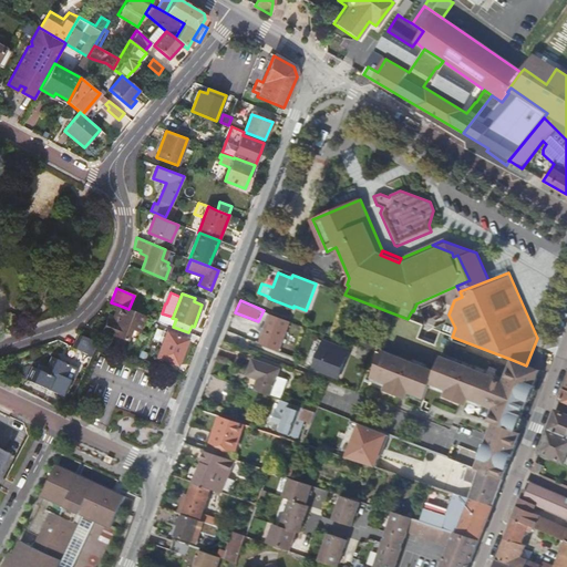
[(140,333),(146,316),(129,309),(117,305),(112,320),(106,318),(101,331),(106,333),(102,343),(123,351),(131,329),(140,333)]
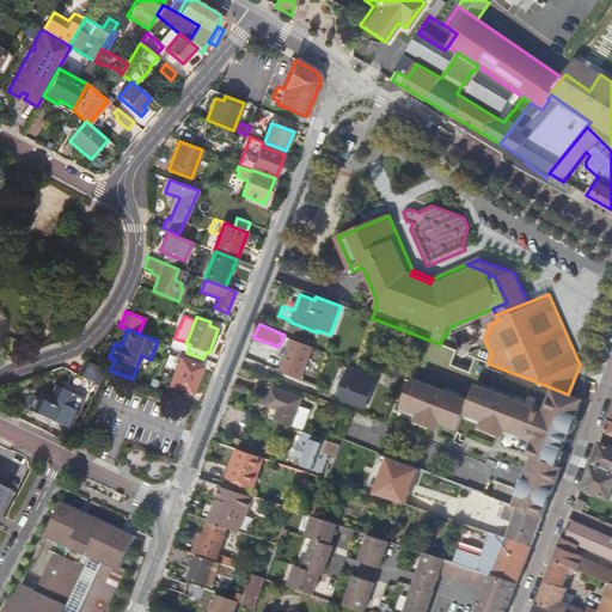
[(319,350),(293,342),(280,379),(306,387),(319,350)]
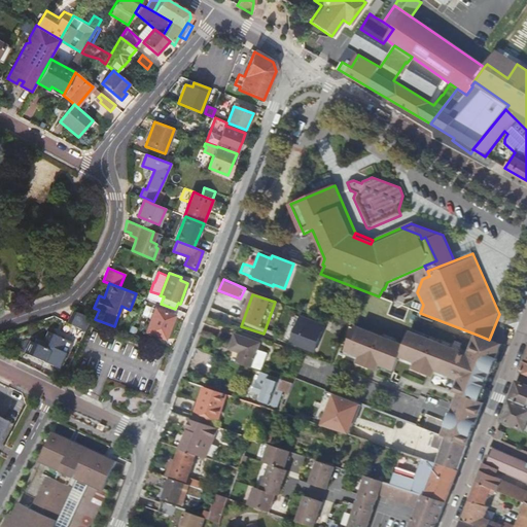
[(151,318),(146,331),(166,340),(175,316),(155,308),(154,309),(146,306),(143,315),(151,318)]
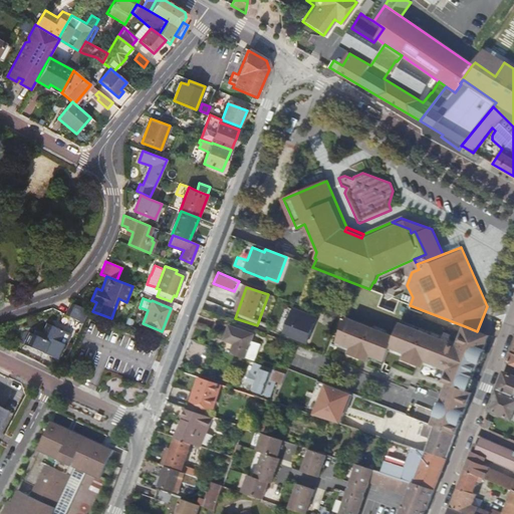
[(89,310),(73,303),(68,315),(83,321),(89,310)]
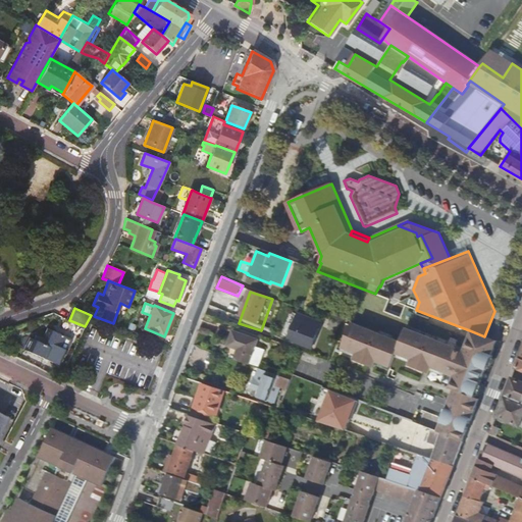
[(321,323),(298,314),(289,340),(312,348),(321,323)]
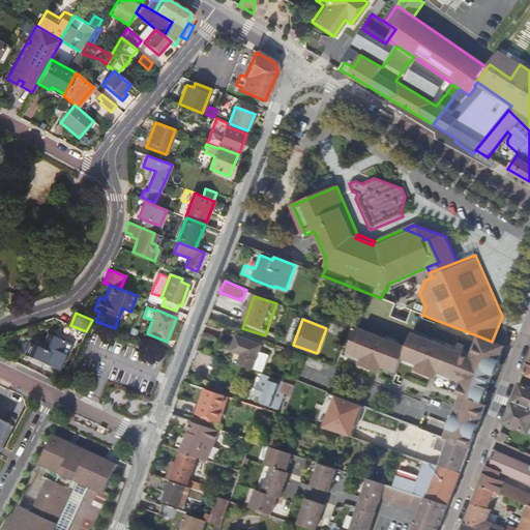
[(444,439),(470,448),(475,437),(477,431),(479,425),(482,417),(484,413),(479,411),(482,404),(494,376),(495,376),(500,360),(499,360),(502,354),(505,347),(492,342),(479,336),(476,344),(471,358),(463,354),(464,353),(413,332),(407,347),(357,327),(347,353),(362,359),(360,364),(375,371),(377,364),(383,366),(398,373),(403,358),(418,364),(416,371),(431,376),(433,372),(438,374),(452,379),(453,377),(462,380),(457,394),(461,396),(464,398),(461,404),(459,403),(453,415),(451,420),(449,427),(444,439)]
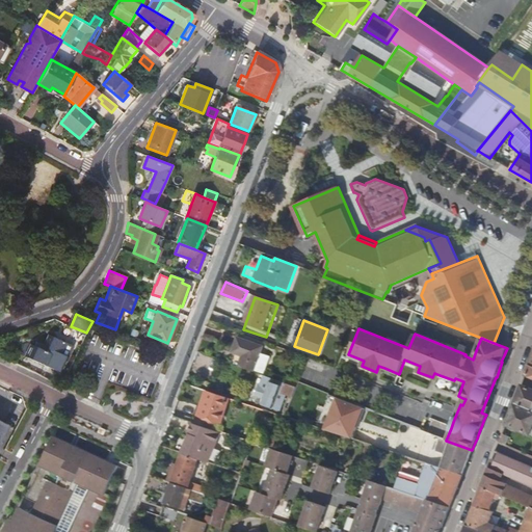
[(32,345),(27,356),(60,373),(68,357),(58,352),(63,342),(48,335),(44,344),(38,342),(36,347),(32,345)]
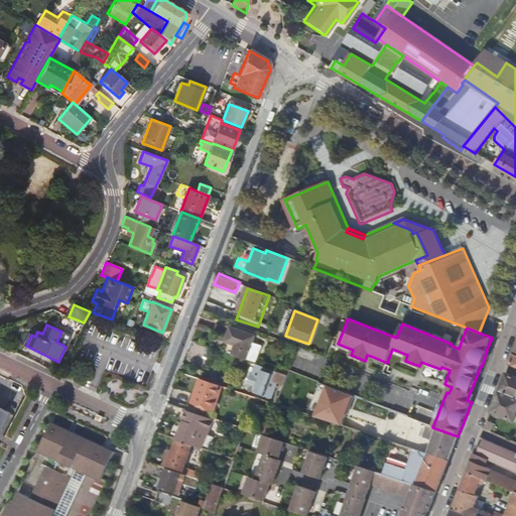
[(235,346),(231,356),(245,361),(246,360),(252,343),(254,337),(230,328),(224,342),(235,346)]
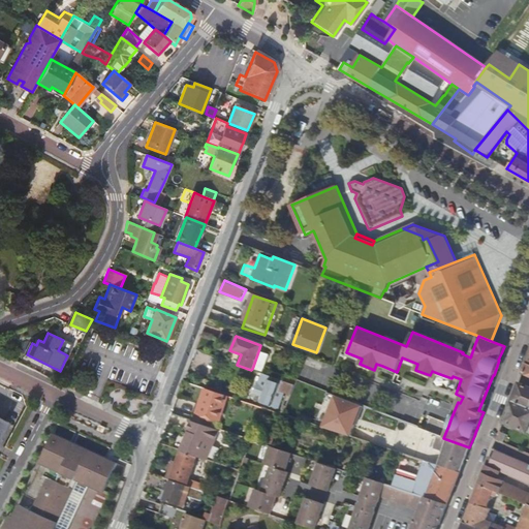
[(258,351),(252,369),(261,372),(268,354),(258,351)]
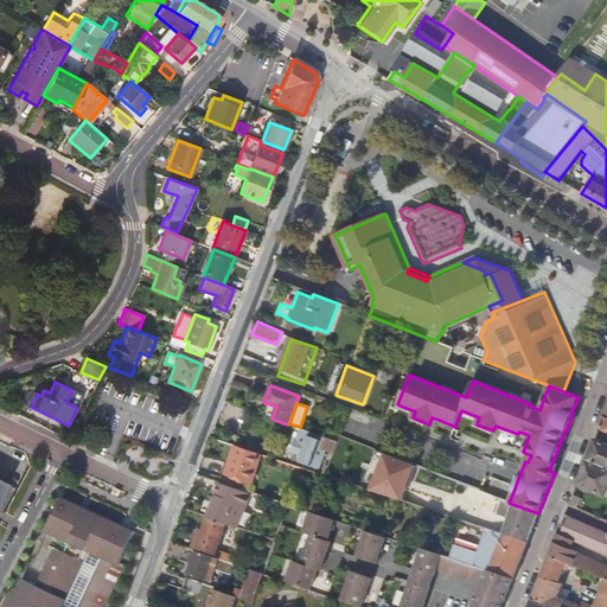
[(432,417),(429,425),(436,427),(439,420),(432,417)]
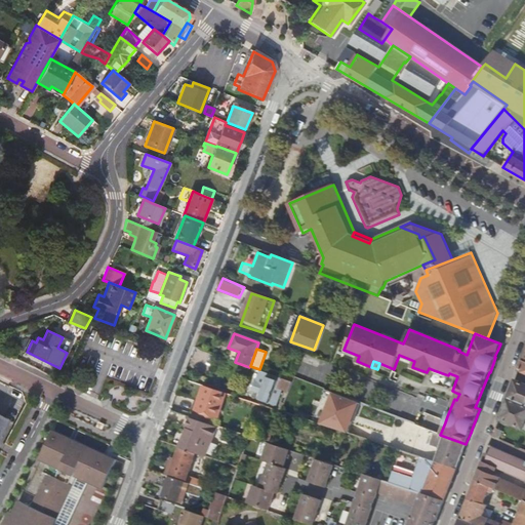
[(293,382),(260,370),(256,380),(255,380),(252,390),(260,393),(258,400),(276,406),(282,390),(289,392),(293,382)]
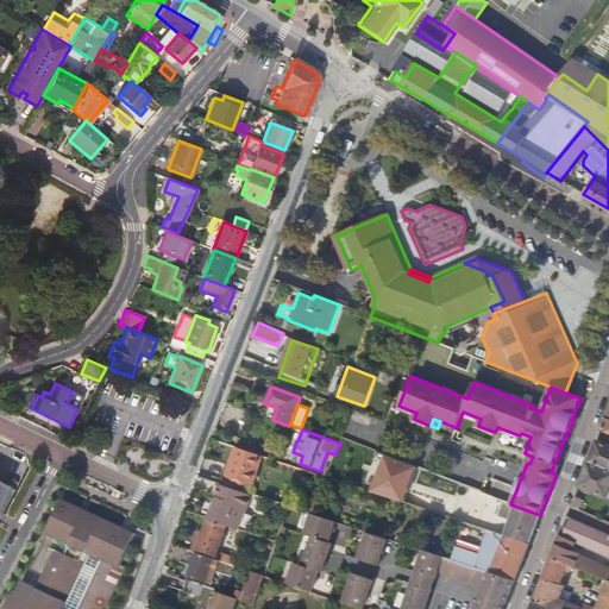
[(608,446),(597,441),(589,463),(608,471),(608,446)]
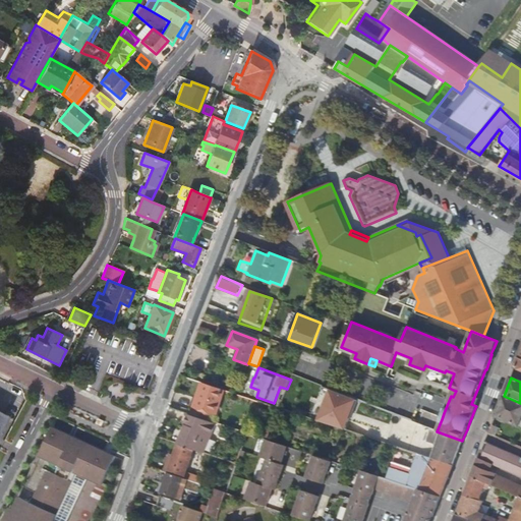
[(225,390),(203,383),(194,407),(217,414),(225,390)]
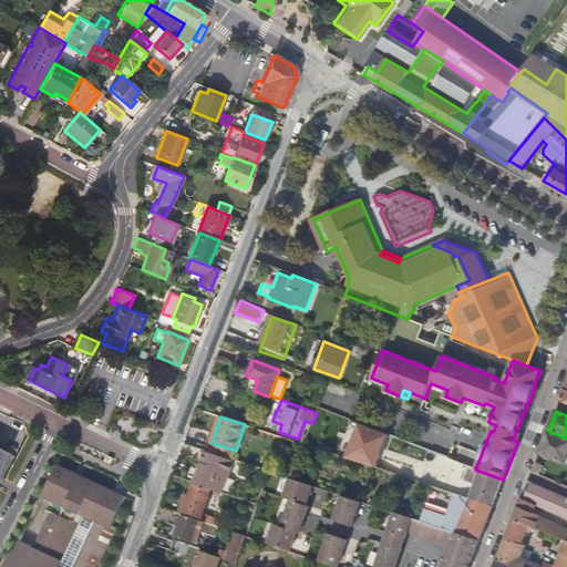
[(390,435),(357,423),(343,457),(377,470),(390,435)]
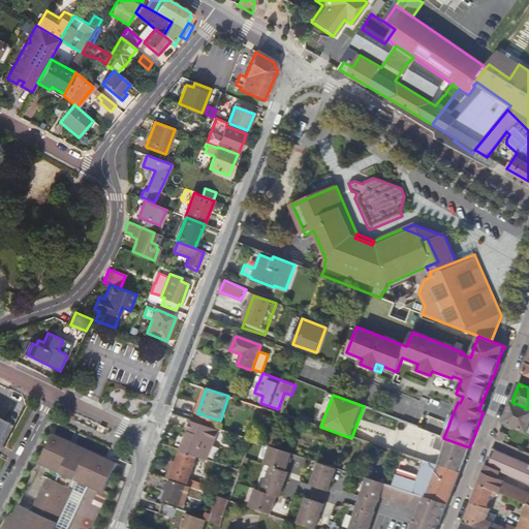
[(528,409),(511,402),(503,423),(527,433),(528,428),(528,409)]
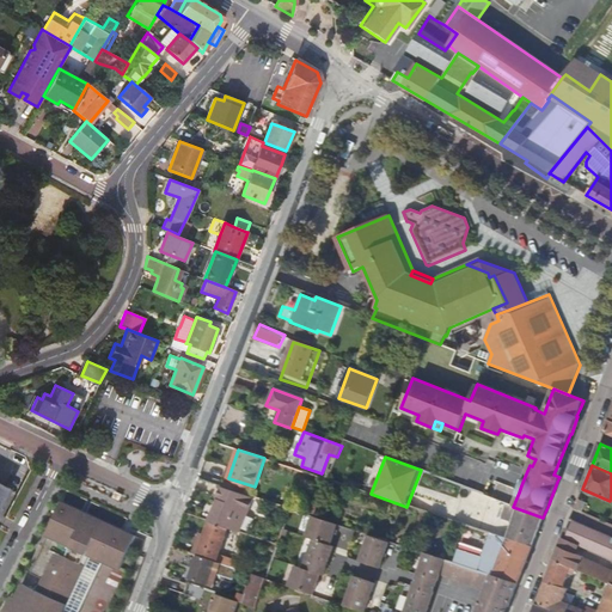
[(255,497),(222,487),(216,499),(219,500),(216,507),(214,513),(210,521),(209,522),(227,528),(240,532),(255,497)]
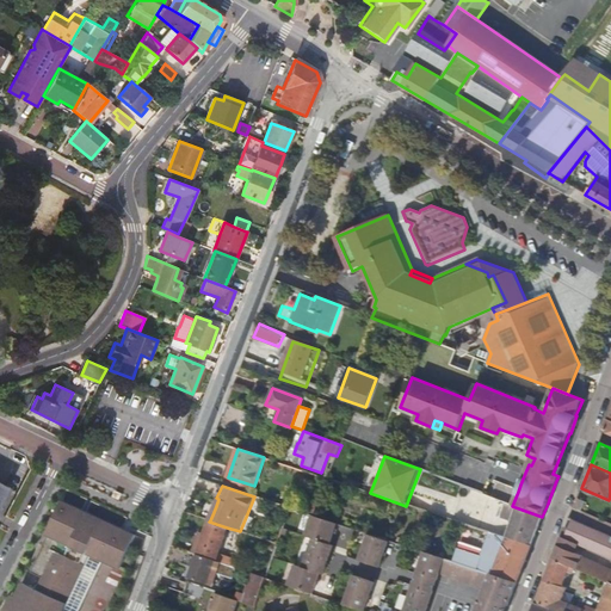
[(127,530),(62,500),(56,514),(55,514),(45,534),(48,535),(30,573),(41,578),(36,590),(20,582),(13,597),(11,596),(2,610),(61,610),(88,554),(118,568),(134,532),(128,530),(127,530)]
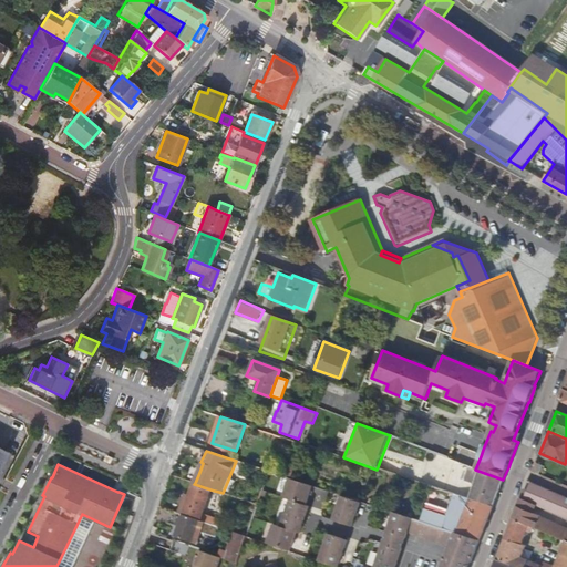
[(428,465),(421,484),(444,491),(450,473),(428,465)]
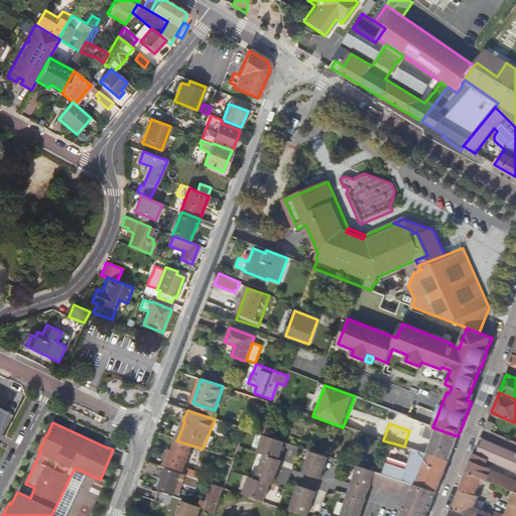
[(432,427),(427,425),(423,437),(432,440),(427,454),(448,461),(458,436),(432,427)]
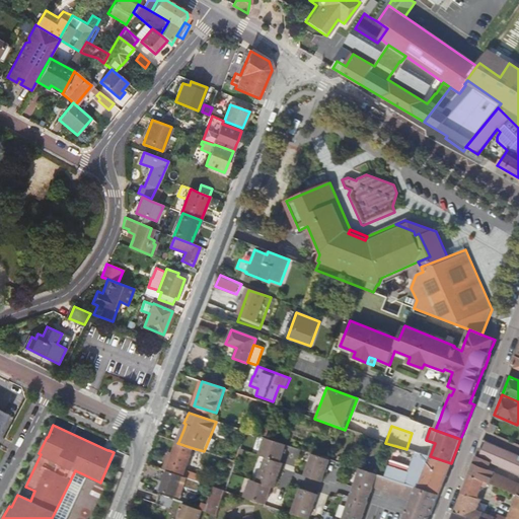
[(246,431),(241,430),(238,440),(242,442),(246,431)]
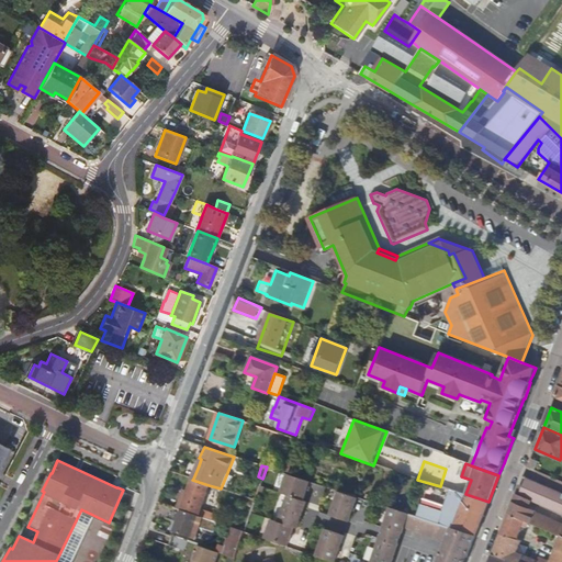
[(290,474),(288,474),(281,493),(289,495),(280,521),(271,519),(265,539),(288,547),(294,527),(299,529),(307,502),(304,501),(311,482),(290,474)]
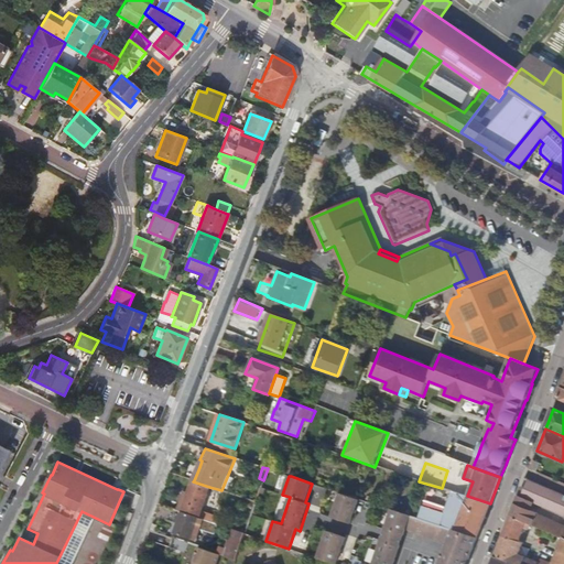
[(563,495),(529,480),(521,498),(518,496),(510,516),(531,524),(563,538),(563,527),(538,516),(538,513),(530,510),(533,503),(563,516),(563,495)]
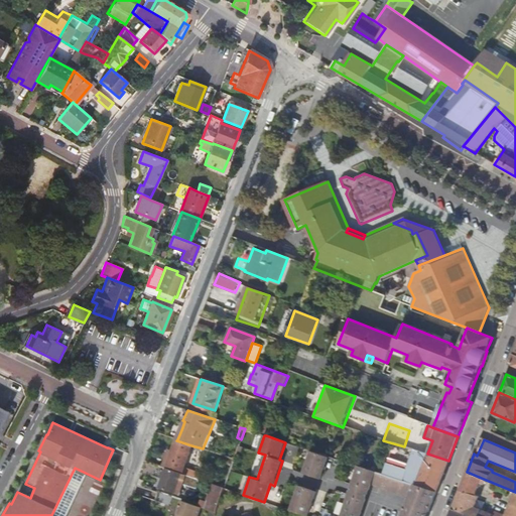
[(191,445),(176,440),(166,469),(182,474),(183,469),(191,445)]
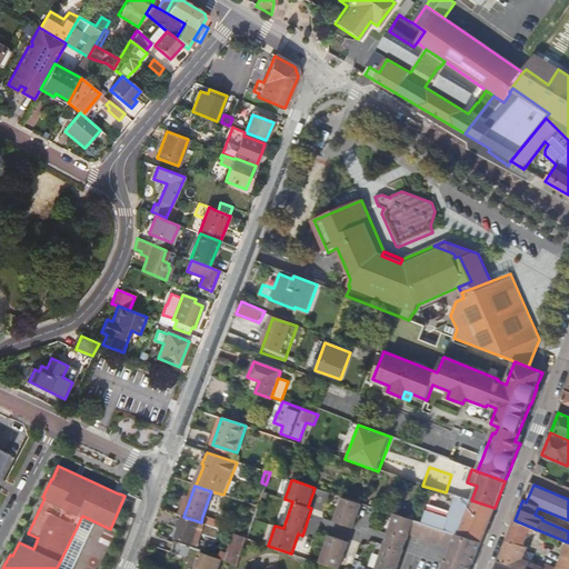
[(471,500),(456,496),(456,497),(448,519),(426,511),(422,522),(459,536),(481,542),(487,528),(495,508),(471,500)]
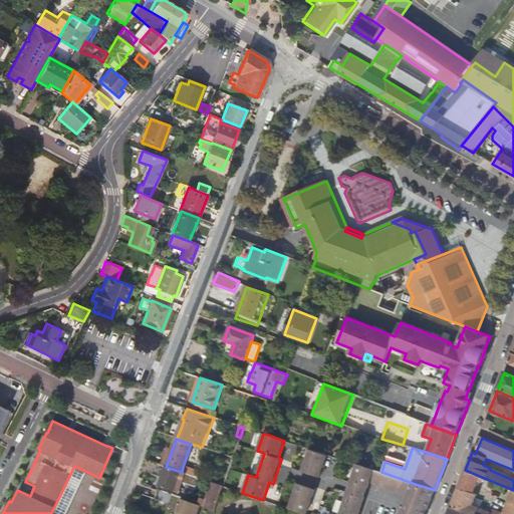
[(327,455),(310,449),(303,472),(320,477),(327,455)]
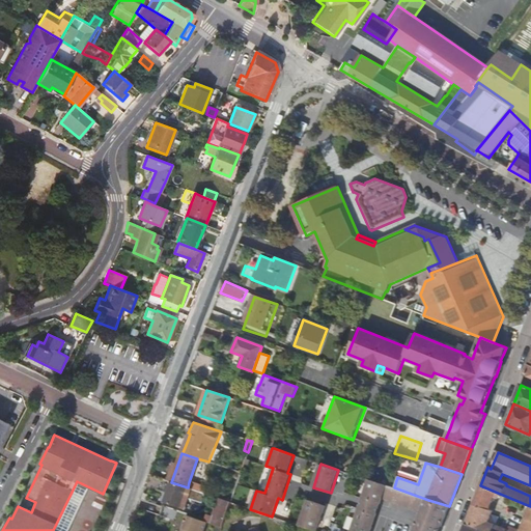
[(428,500),(394,487),(368,479),(361,503),(351,530),(440,530),(449,506),(428,500)]
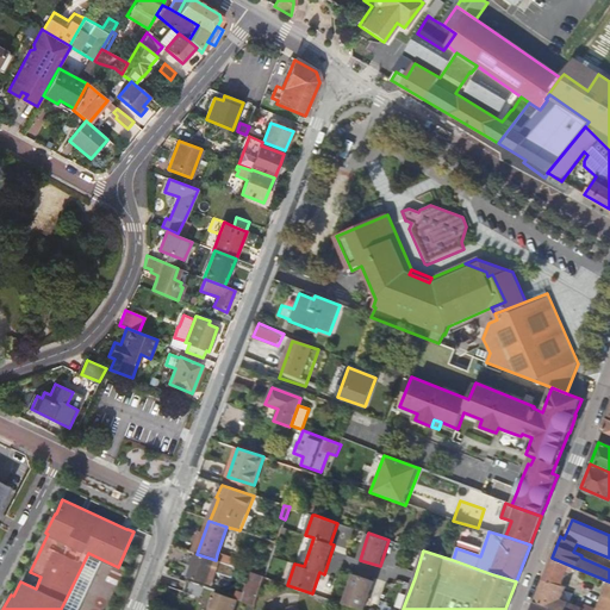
[(216,560),(197,554),(188,577),(212,585),(218,568),(221,562),(216,560)]
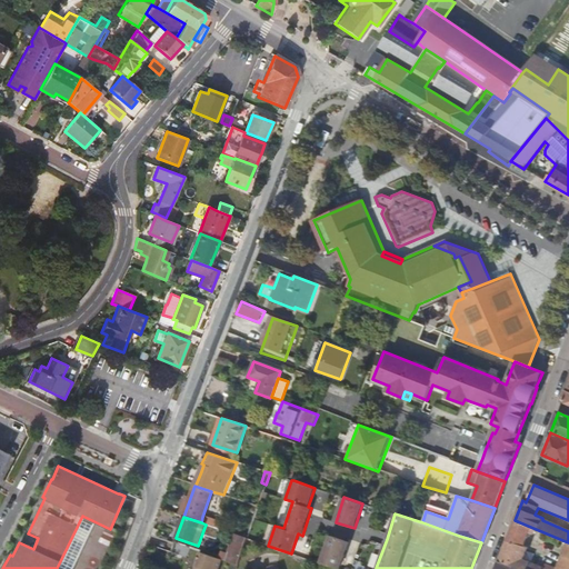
[(536,529),(515,520),(510,533),(498,561),(517,568),(568,568),(568,542),(556,568),(555,568),(546,566),(545,568),(523,559),(528,548),(525,547),(527,540),(529,533),(533,535),(536,529)]
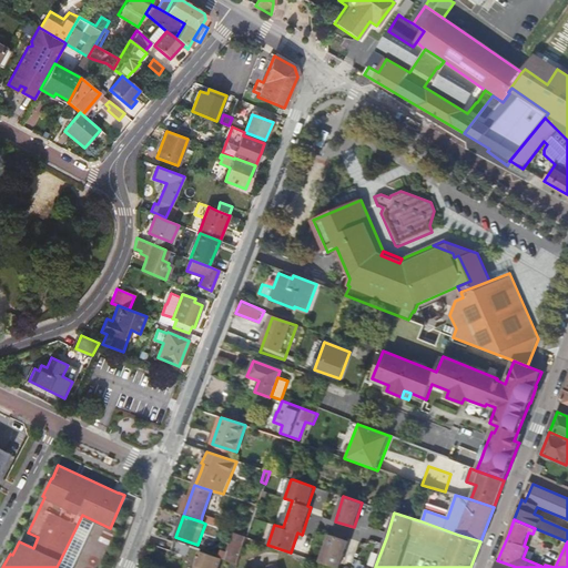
[(206,524),(205,524),(203,529),(216,534),(219,527),(212,526),(206,524)]
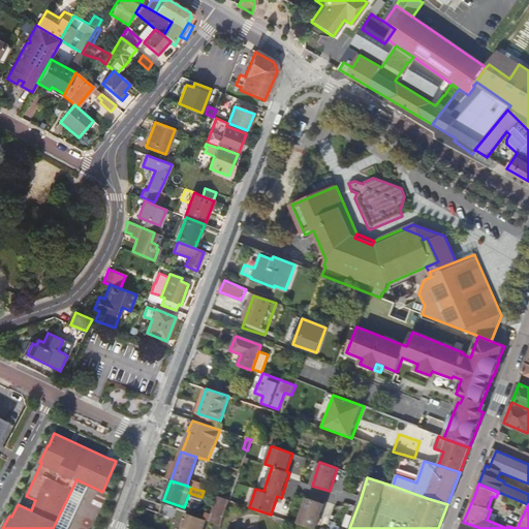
[(221,525),(230,500),(223,498),(219,507),(221,508),(218,517),(210,514),(207,521),(221,525)]
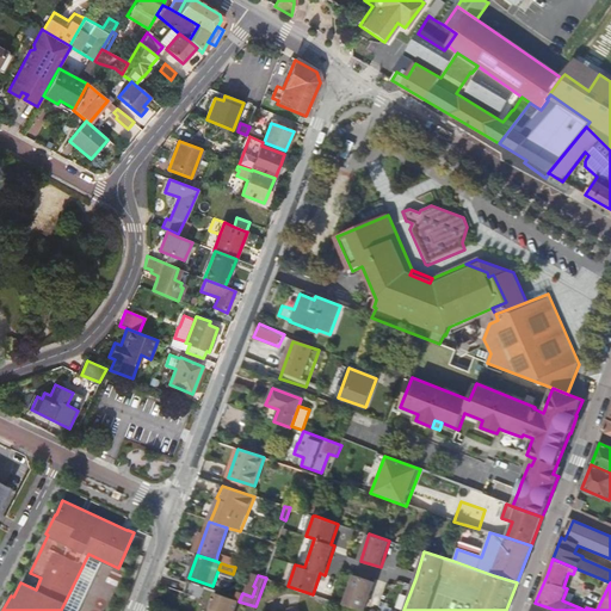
[(355,575),(344,605),(363,610),(364,610),(375,581),(355,575)]
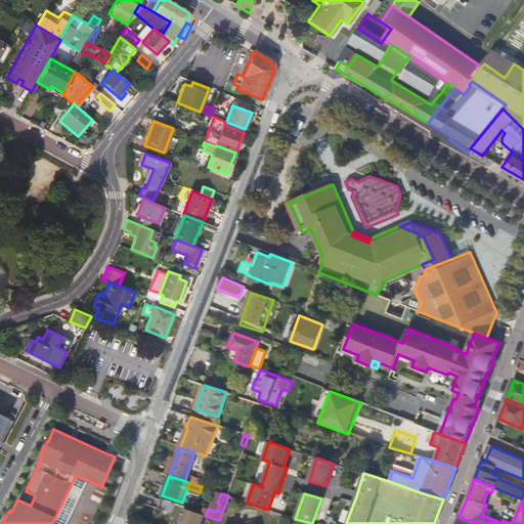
[(201,523),(204,516),(184,509),(181,516),(182,519),(181,523),(179,523),(178,523),(201,523)]
